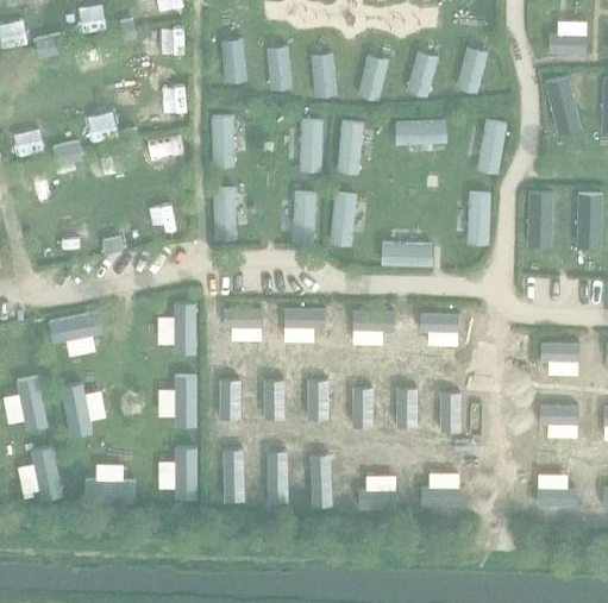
[(587,54),(588,36),(549,33),(549,52),(587,54)]
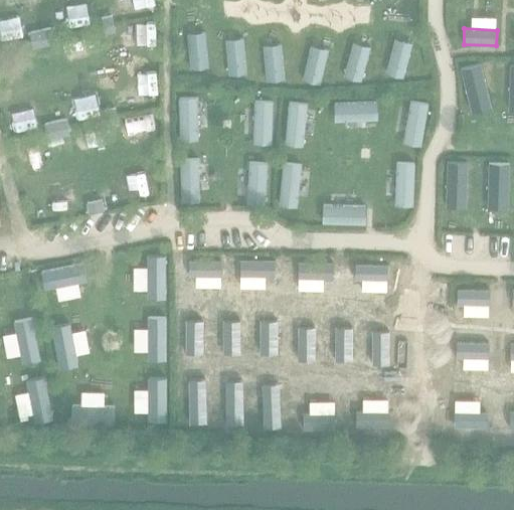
[(190,69),(208,67),(205,32),(187,33),(190,69)]
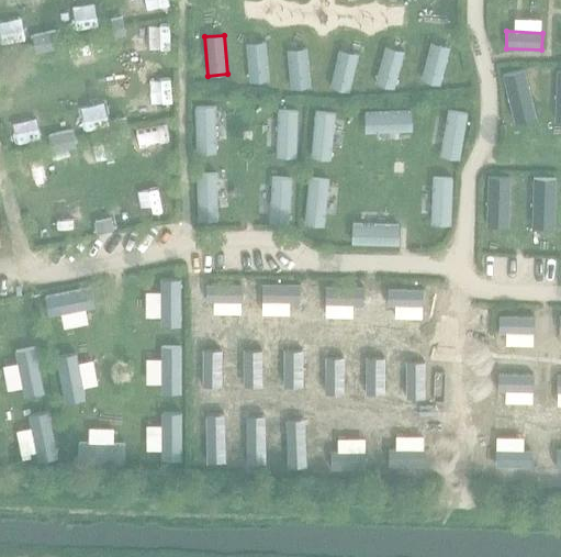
[(249,82),(269,80),(267,42),(246,44),(249,82)]
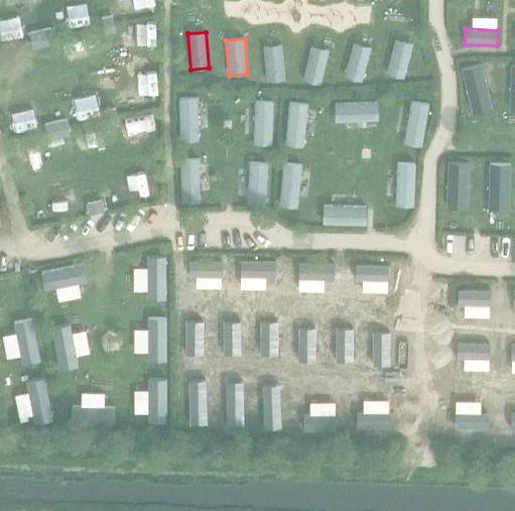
[(404,79),(413,44),(396,40),(395,39),(386,75),(404,79)]
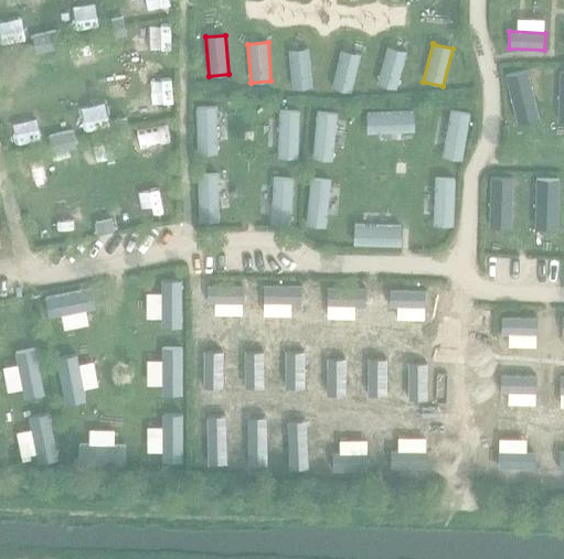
[(407,53),(387,47),(378,85),(396,90),(407,53)]
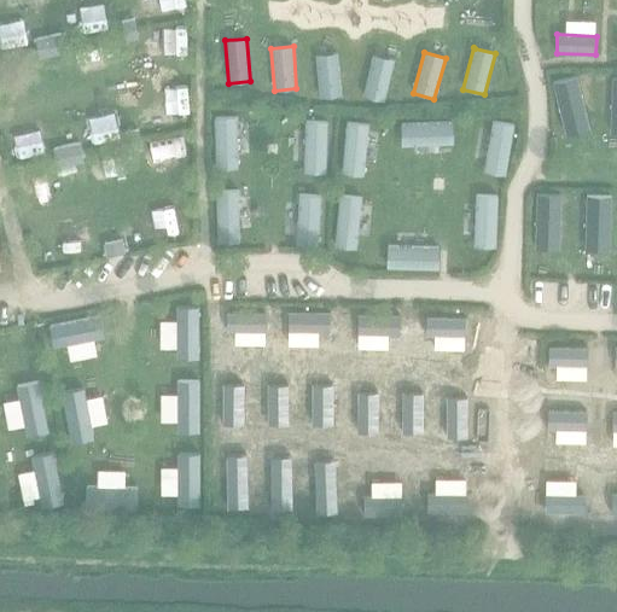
[(342,97),(337,54),(316,56),(320,99),(342,97)]
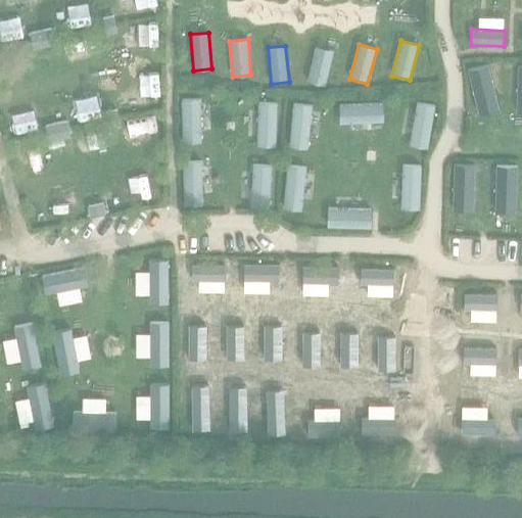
[(326,86),(335,51),(317,46),(307,82),(326,86)]
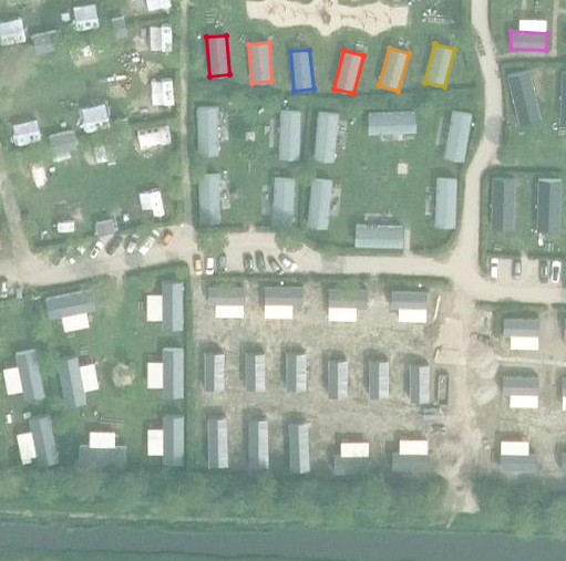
[(530,72),(508,76),(520,124),(541,120),(530,72)]
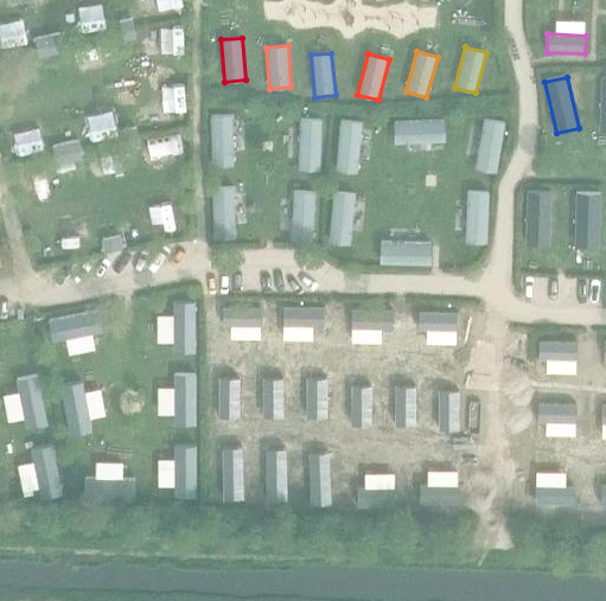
[(210,116),(211,167),(234,166),(233,115),(210,116)]
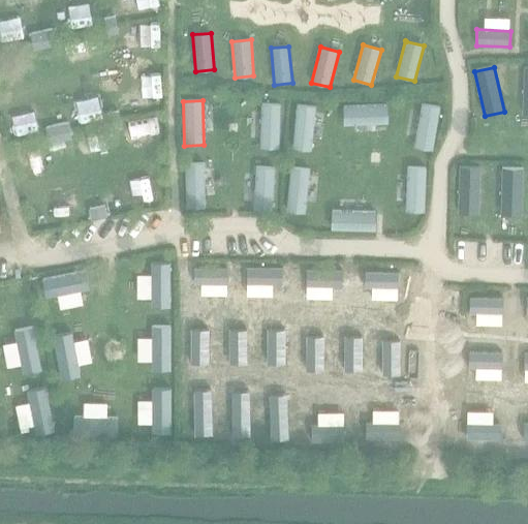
[(433,151),(440,108),(422,104),(414,148),(433,151)]
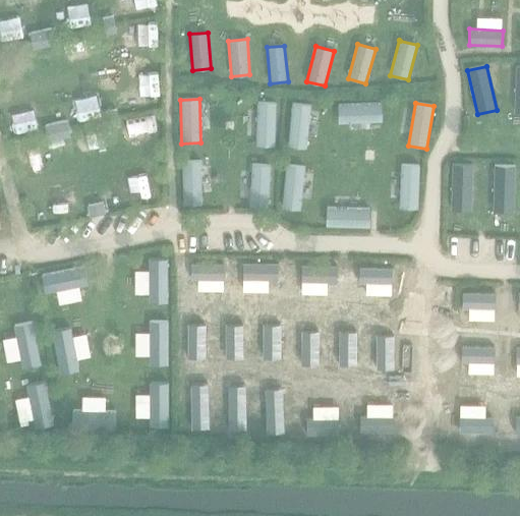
[(256,147),(275,148),(276,104),(257,104),(256,147)]
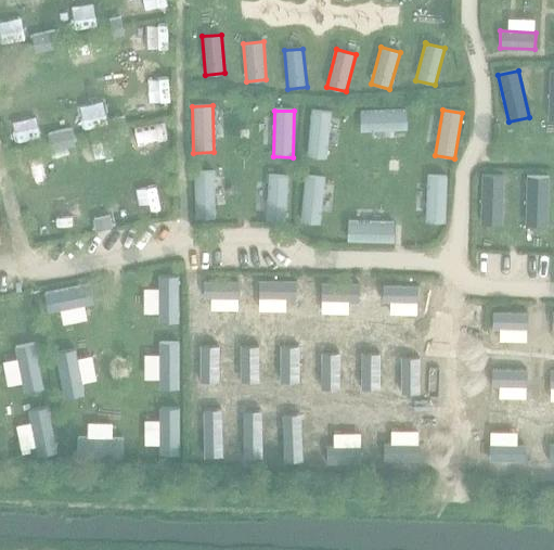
[(312,111),(308,157),(327,158),(332,113),(312,111)]
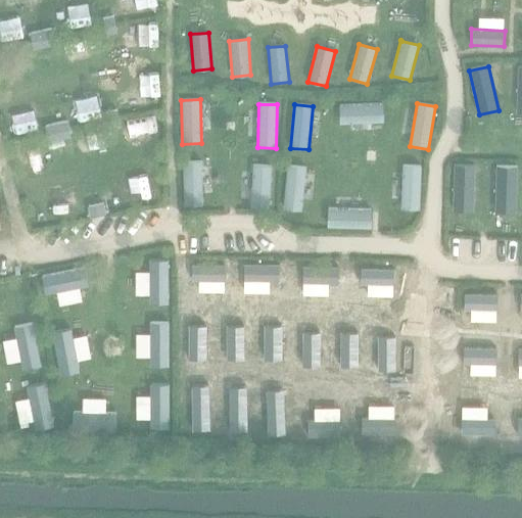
[(383,104),(339,106),(340,126),(384,124),(383,104)]
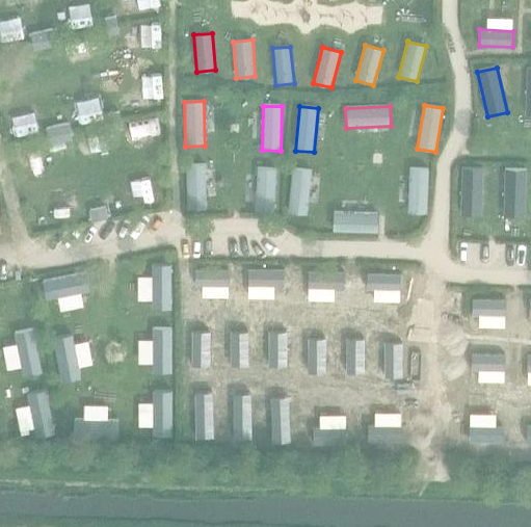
[(206,209),(205,164),(186,165),(187,209),(206,209)]
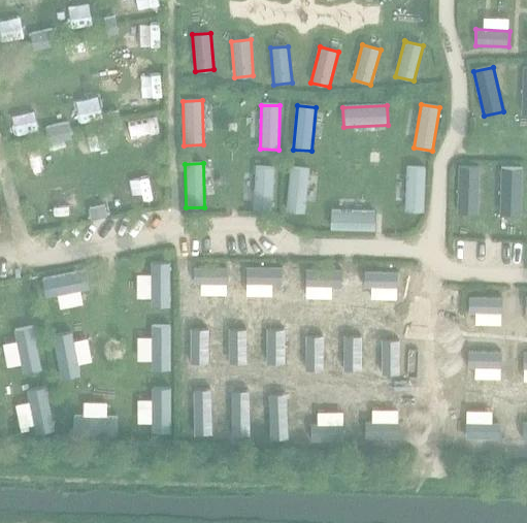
[(480,211),(481,166),(459,165),(458,211),(480,211)]
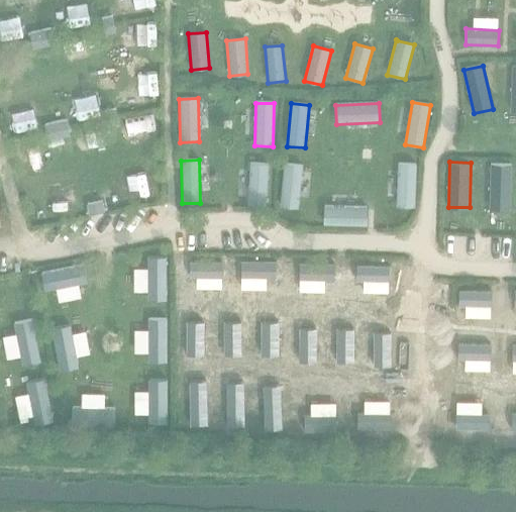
[(510,207),(512,163),(491,163),(490,206),(510,207)]
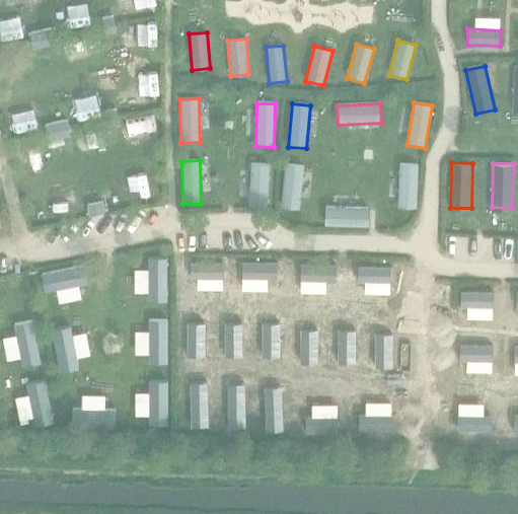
[(270,165),(251,164),(249,207),(268,208),(270,165)]
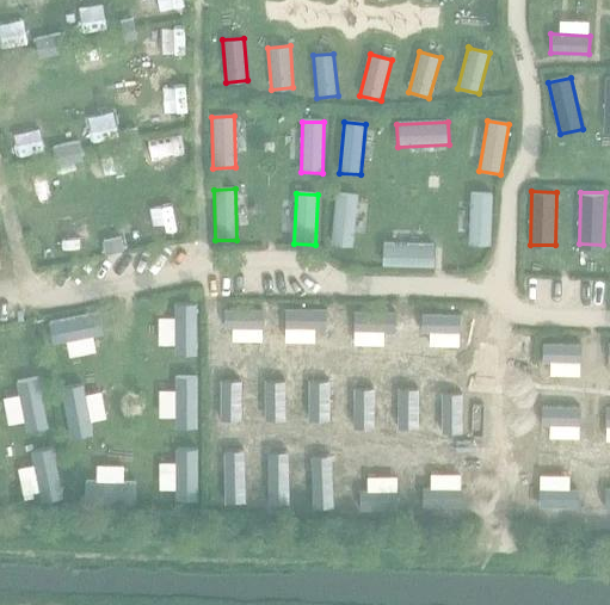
[(359,197),(337,195),(332,246),(353,248),(359,197)]
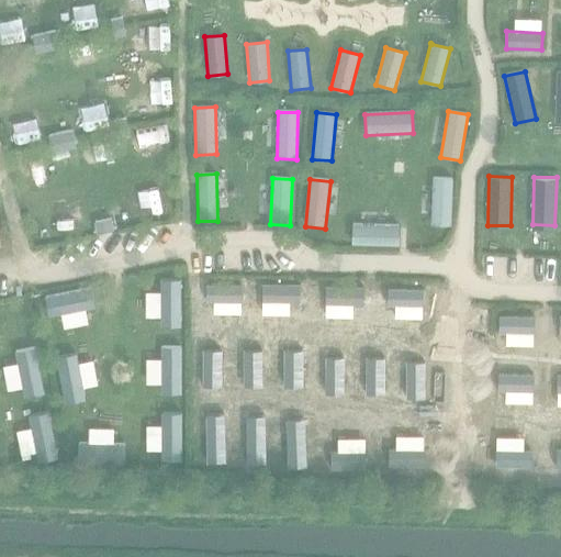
[(452,227),(453,180),(434,179),(432,226),(452,227)]
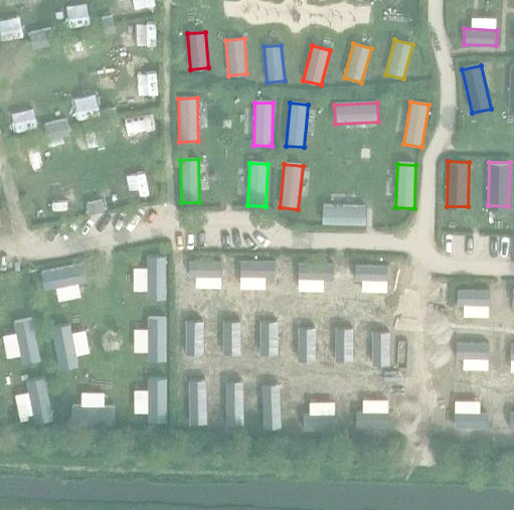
[(365,208),(323,207),(322,225),(365,226),(365,208)]
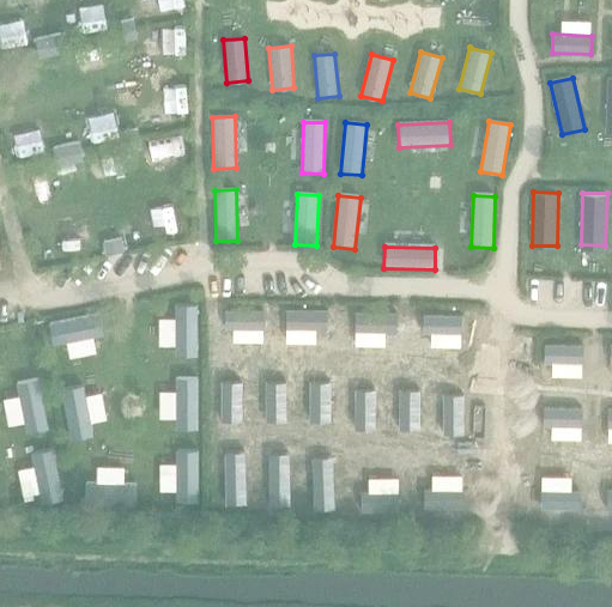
[(175,304),(175,357),(197,357),(197,304),(175,304)]
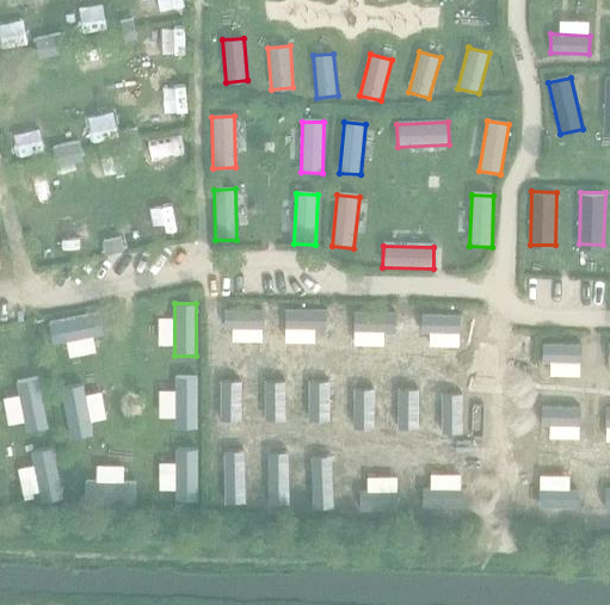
[(263,309),(225,310),(225,329),(264,328),(263,309)]
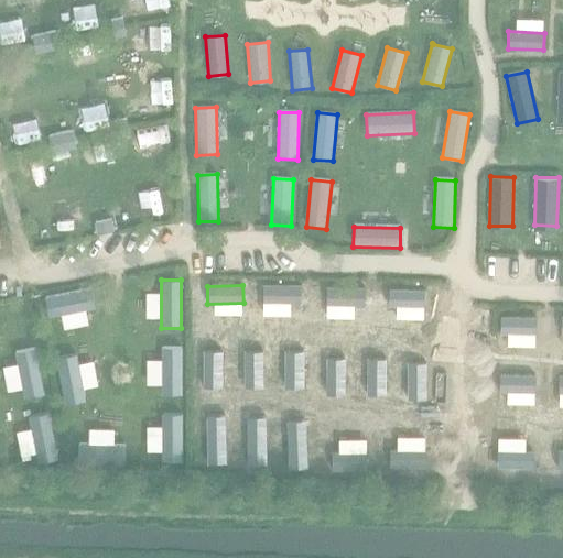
[(301,285),(263,285),(263,304),(301,304),(301,285)]
